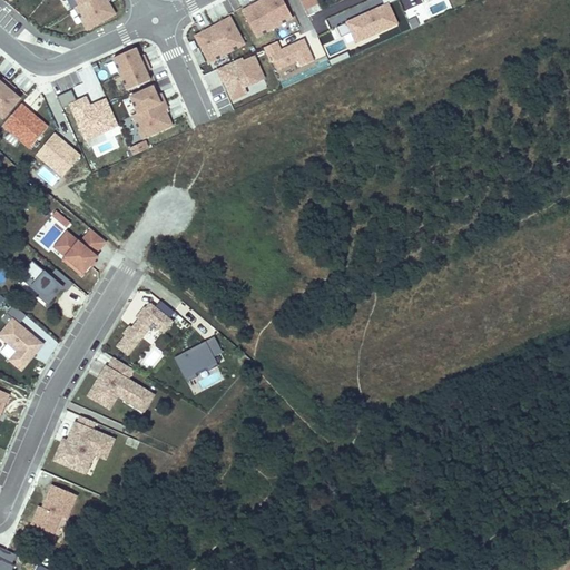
[(115,15),(106,0),(88,0),(79,6),(75,9),(87,31),(115,15)]
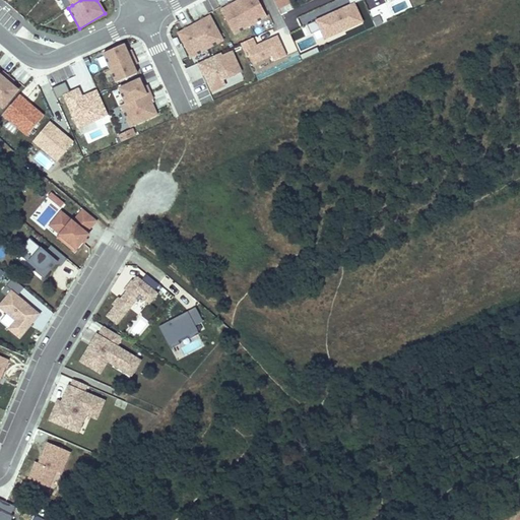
[(249,24),(236,0),(219,9),(233,34),(249,24)]
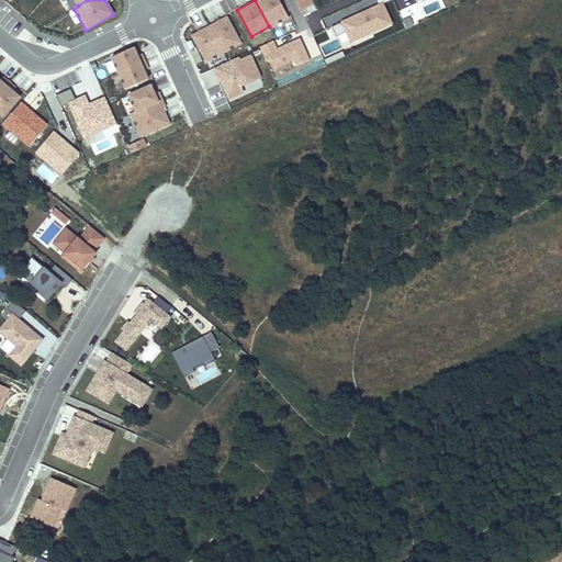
[(269,26),(288,17),(278,0),(255,0),(269,26)]
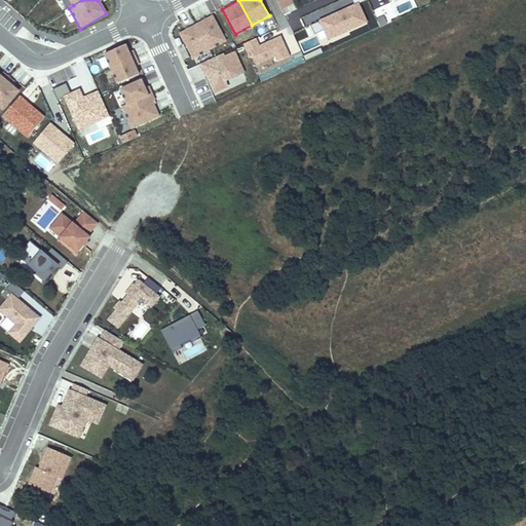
[(294,4),(291,0),(276,0),(282,9),(294,4)]
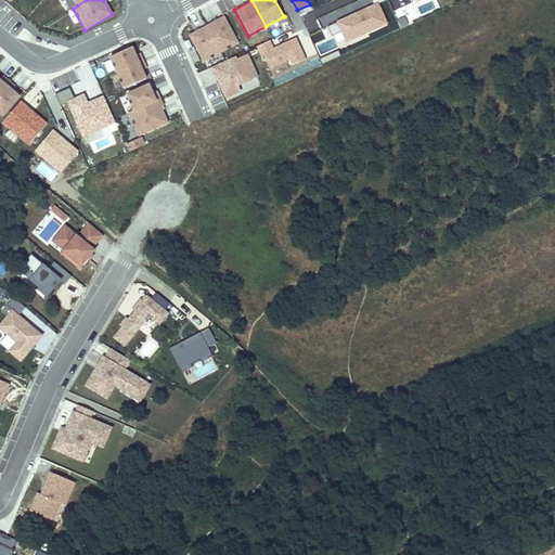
[(312,10),(310,4),(297,10),(299,16),(312,10)]
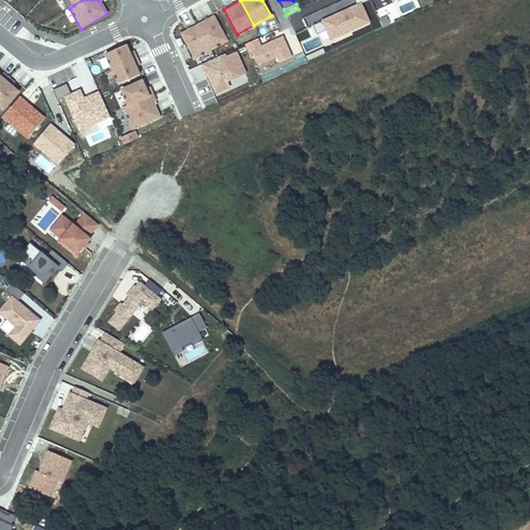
[(357,5),(322,22),(331,42),(371,24),(361,5),(360,4),(357,5)]
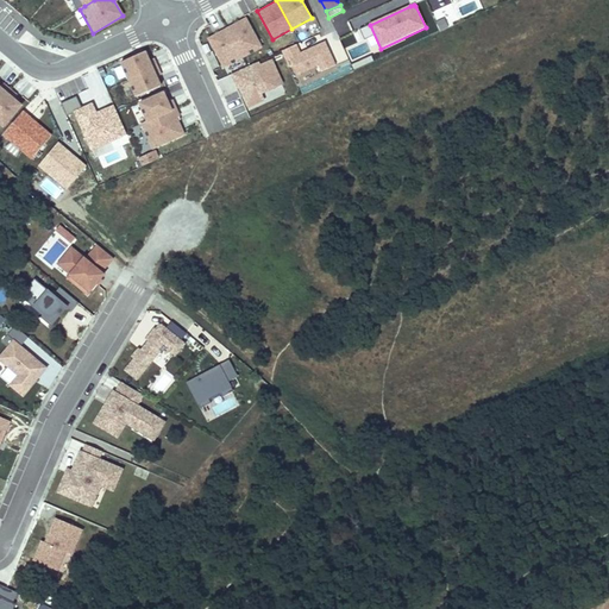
[(261,45),(245,18),(226,27),(242,56),(261,45)]
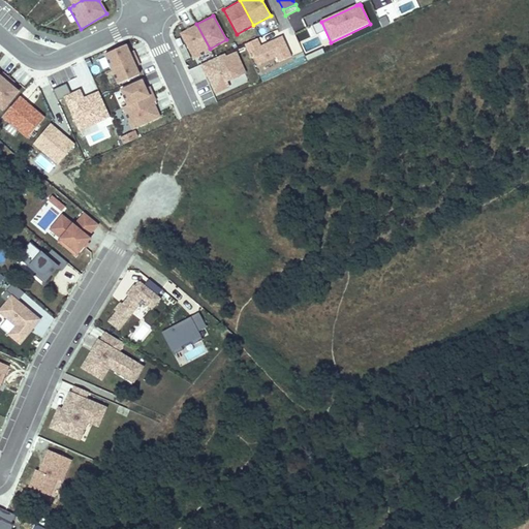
[(196,24),(181,32),(193,57),(210,49),(196,24)]
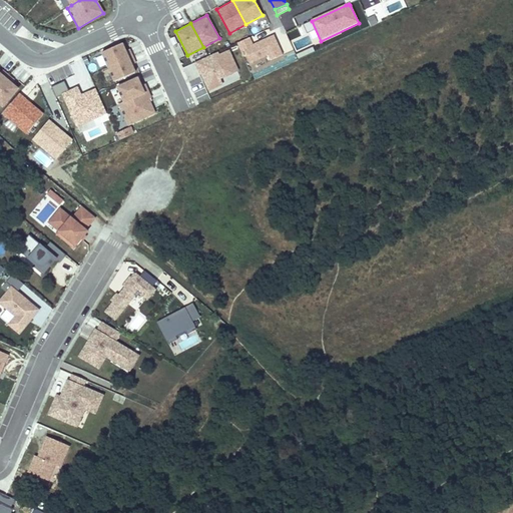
[(250,63),(259,60),(270,55),(272,60),(283,56),(281,51),(275,37),(252,45),(249,38),(237,43),(240,50),(244,48),(250,63)]
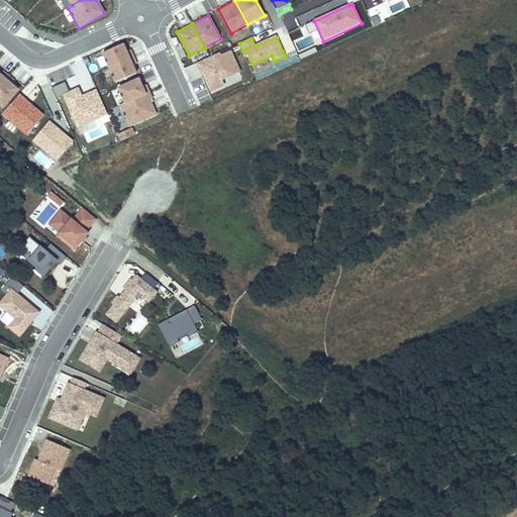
[(123,44),(102,54),(109,68),(133,58),(130,50),(126,52),(123,44)]
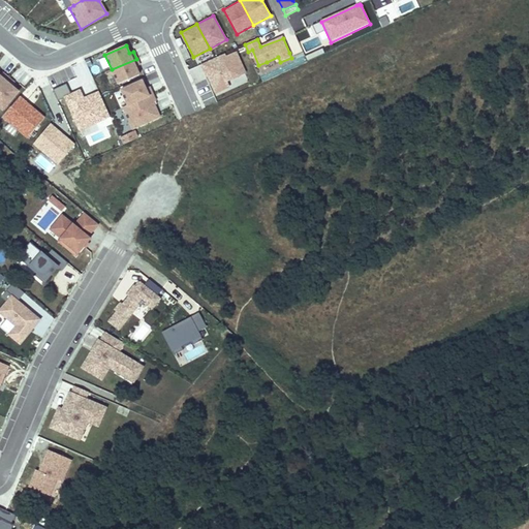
[(257,82),(251,53),(243,55),(249,84),(257,82)]
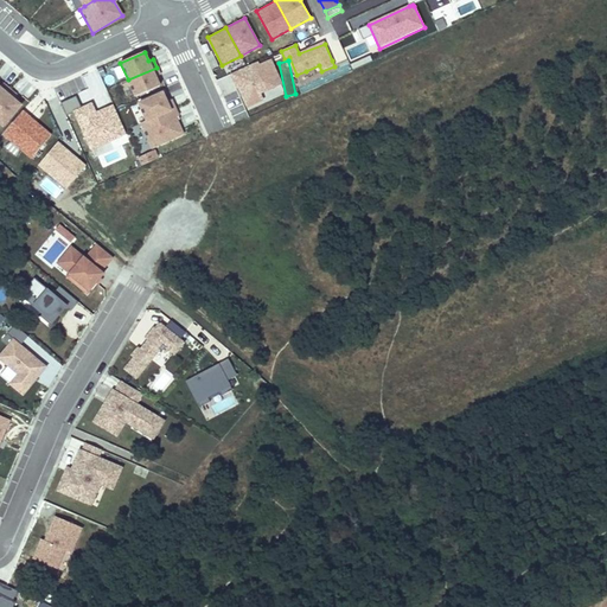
[(256,64),(234,75),(249,107),(263,100),(257,89),(264,85),(268,93),(279,87),(268,64),(260,69),(256,64)]
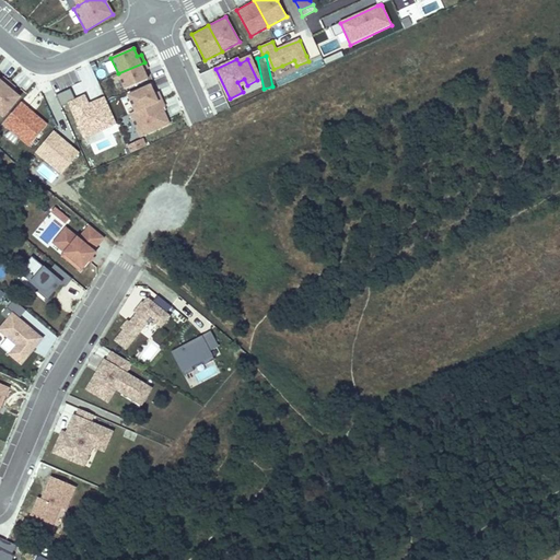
[(148,80),(143,71),(148,69),(144,62),(118,73),(125,90),(148,80)]
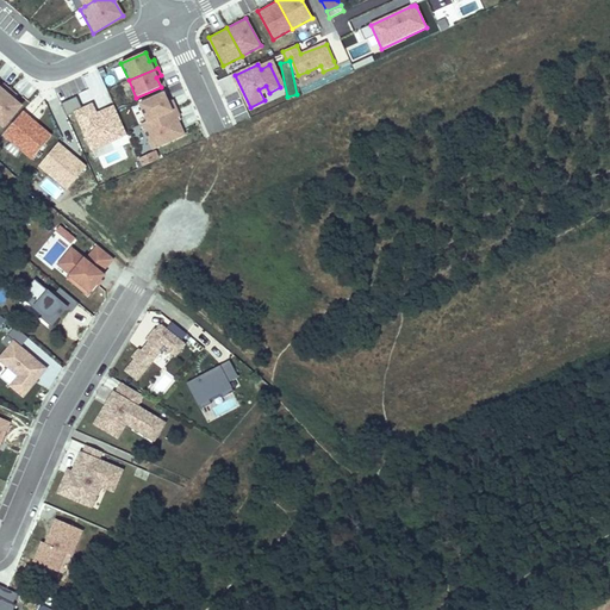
[(222,95),(236,92),(232,76),(219,80),(222,95)]
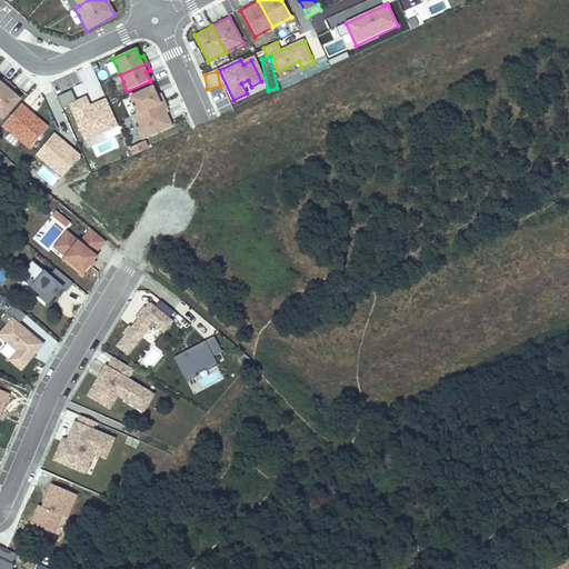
[(0,93),(9,85),(11,81),(5,76),(0,81),(0,93)]
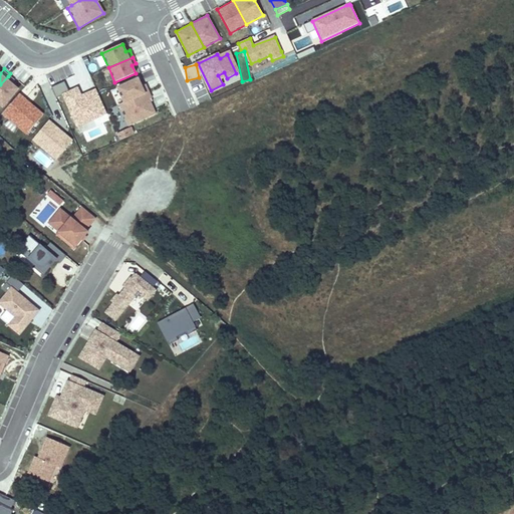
[(0,104),(2,107),(17,89),(11,84),(14,80),(8,76),(0,84),(0,104)]
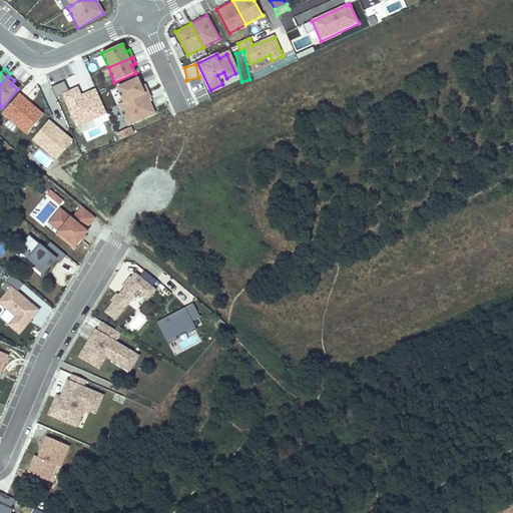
[(148,91),(144,84),(141,86),(137,78),(117,87),(124,102),(148,91)]
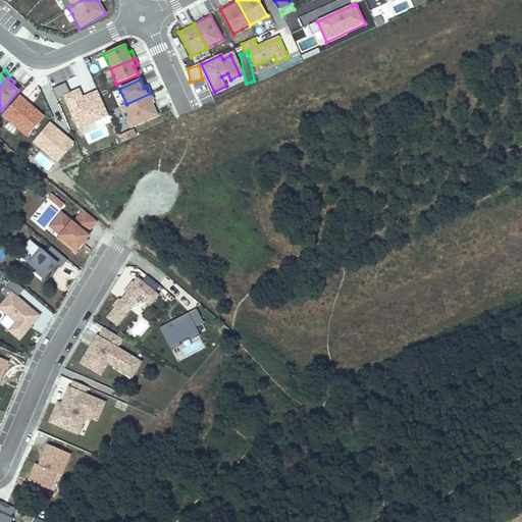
[(52,89),(56,99),(69,93),(65,83),(52,89)]
